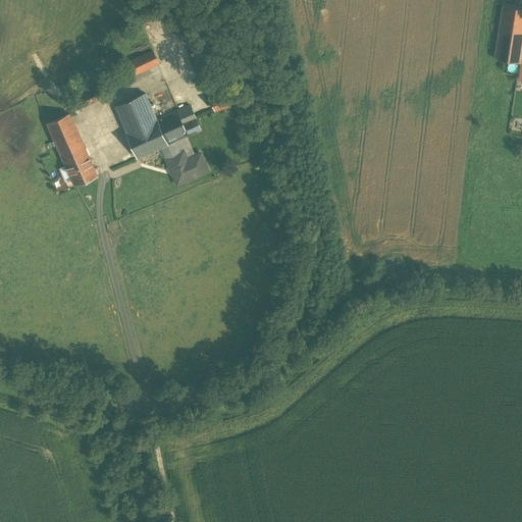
[(521,52),(521,7),(504,5),(496,58),(520,62),(521,52)]
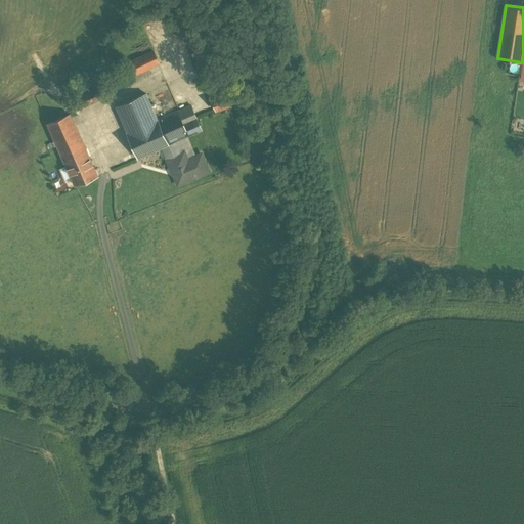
[(160,63),(154,49),(130,59),(137,74),(160,63)]
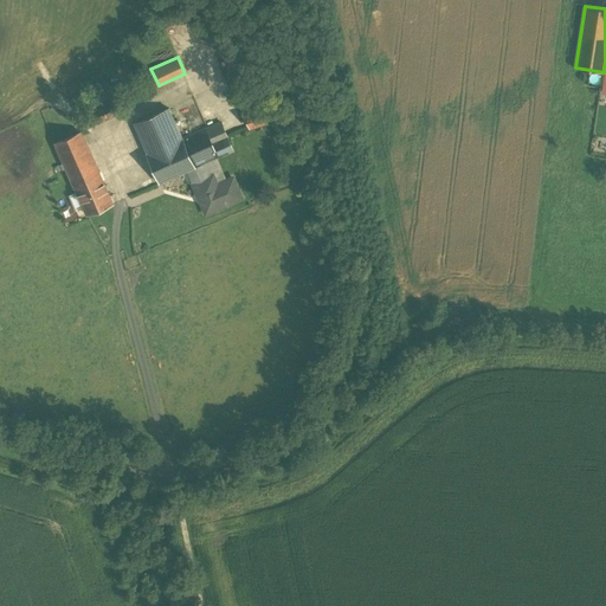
[(244,111),(247,128),(266,123),(263,107),(244,111)]
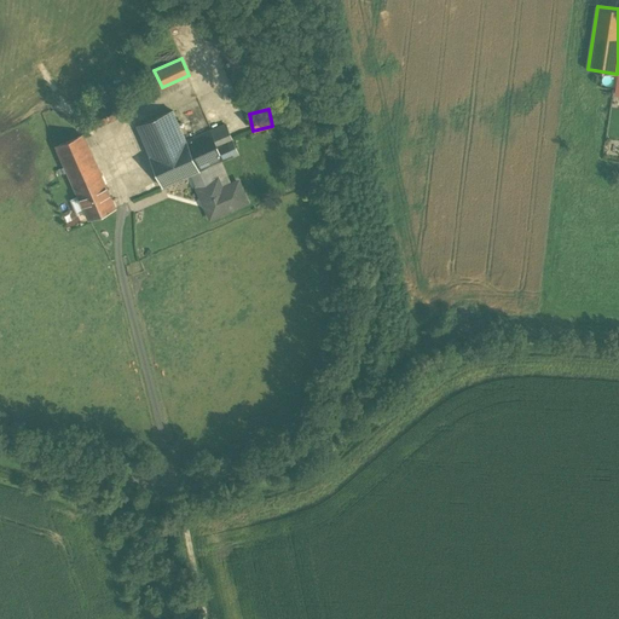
[(173,110),(138,126),(163,186),(190,175),(221,161),(235,156),(221,126),(186,142),(173,110)]
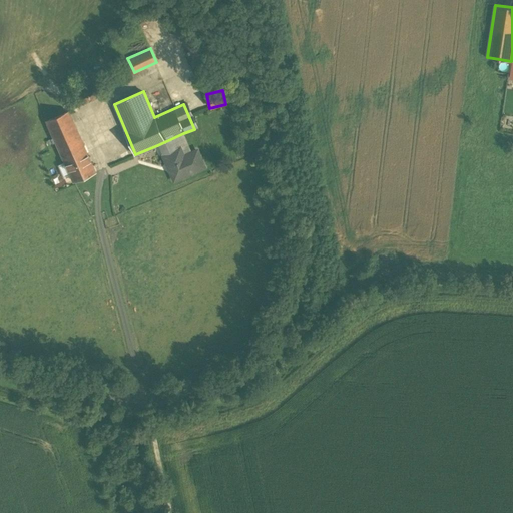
[(97,173),(69,112),(46,123),(73,183),(97,173)]
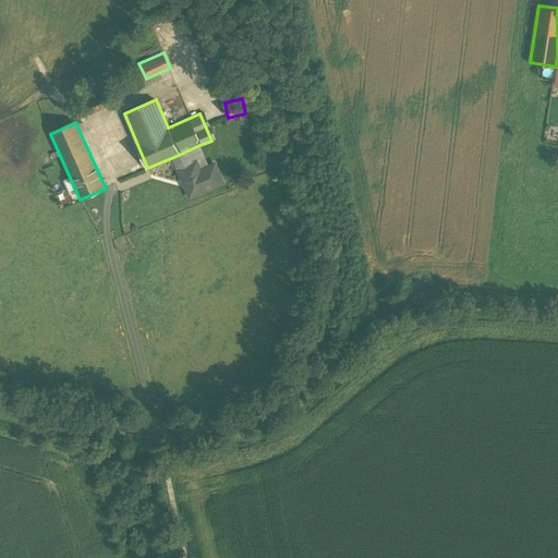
[(199,145),(171,158),(187,197),(225,182),(216,160),(207,164),(199,145)]
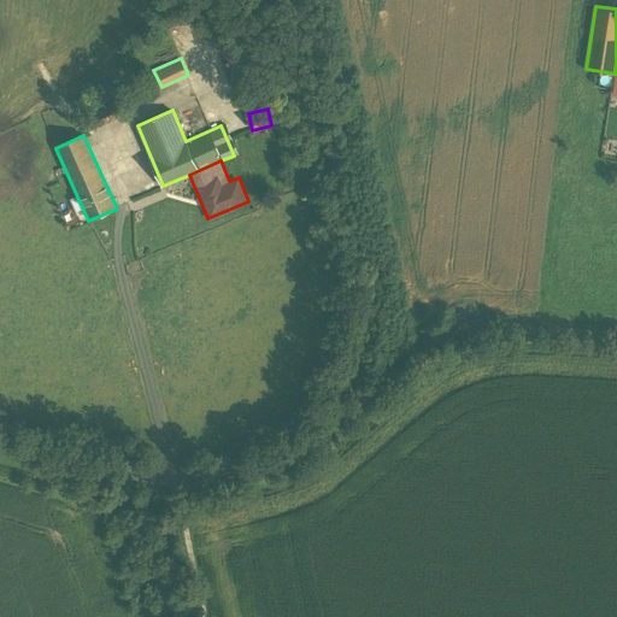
[(68,227),(80,223),(75,209),(63,213),(68,227)]
